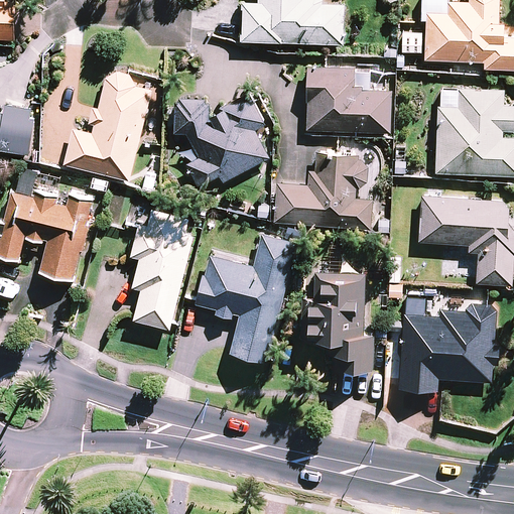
[(0,39),(13,40),(14,41),(15,3),(5,2),(5,0),(0,0),(0,39)]
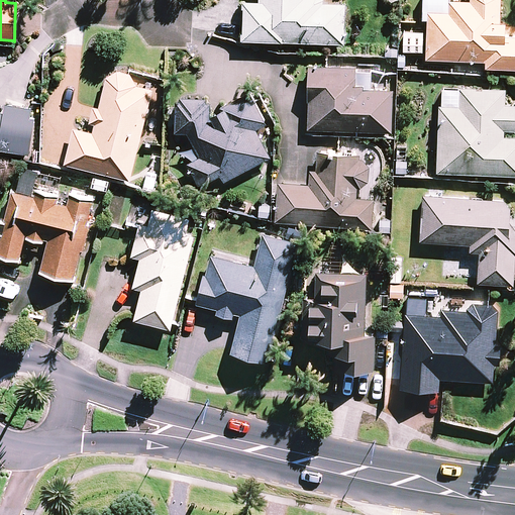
[(249,0),(250,3),(243,3),(242,42),(340,45),(341,7),(320,6),(320,0),(249,0)]
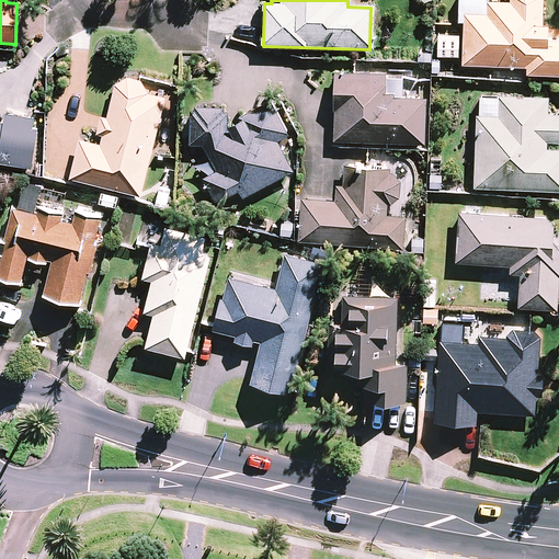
[(542,0),(505,0),(506,4),(487,3),(486,16),(464,15),(460,66),(525,69),(525,76),(558,77),(558,32),(540,32),(542,0)]
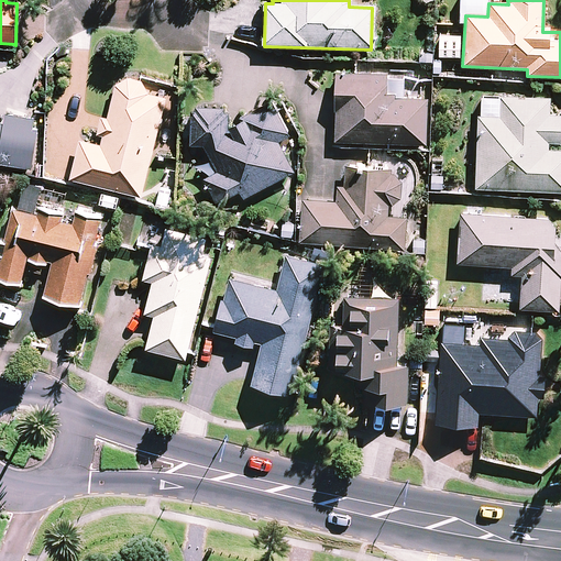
[(384,98),(385,78),(336,76),(333,142),(425,146),(427,100),(384,98)]
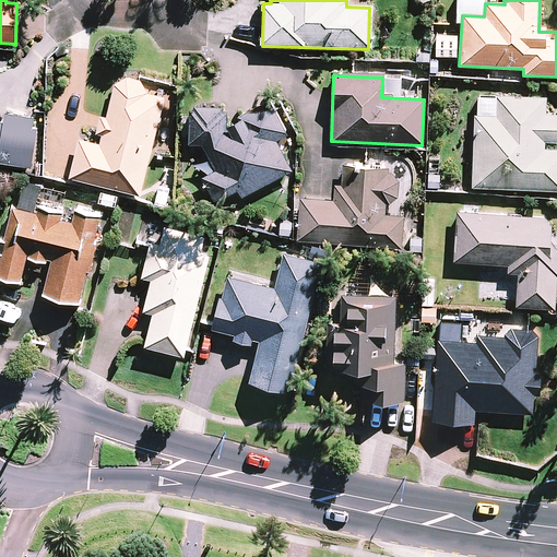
[(126,78),(114,86),(106,116),(99,114),(94,134),(102,137),(98,146),(78,141),(68,178),(139,197),(151,146),(164,150),(170,122),(158,119),(163,99),(146,95),(142,83),(126,78)]
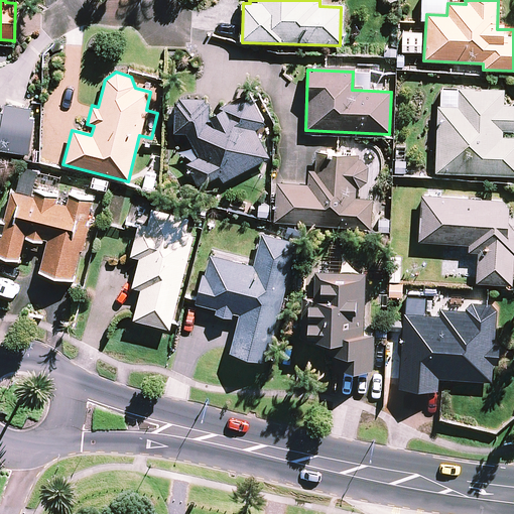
[(503,93),(438,90),(434,173),(513,176),(513,139),(501,139),(502,131),(513,132),(513,128),(513,107),(502,107),(503,93)]
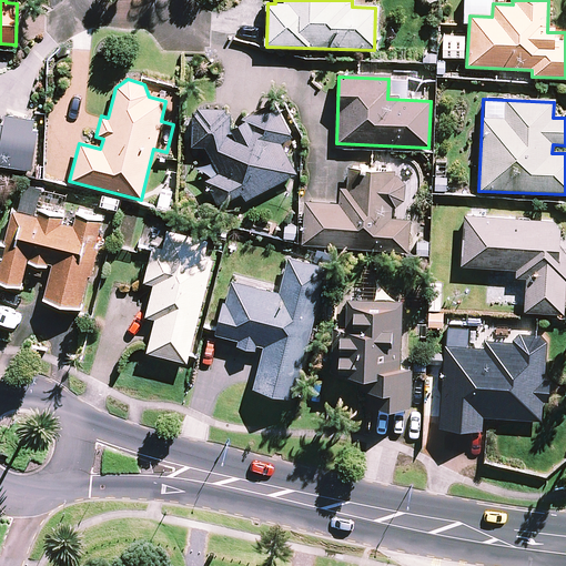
[(213,164),(202,170),(206,178),(202,180),(214,208),(224,202),(241,194),(244,200),(295,177),(280,143),(290,139),(273,104),(243,118),(245,122),(230,131),(229,131),(229,107),(198,107),(196,114),(193,114),(192,148),(205,148),(213,164)]
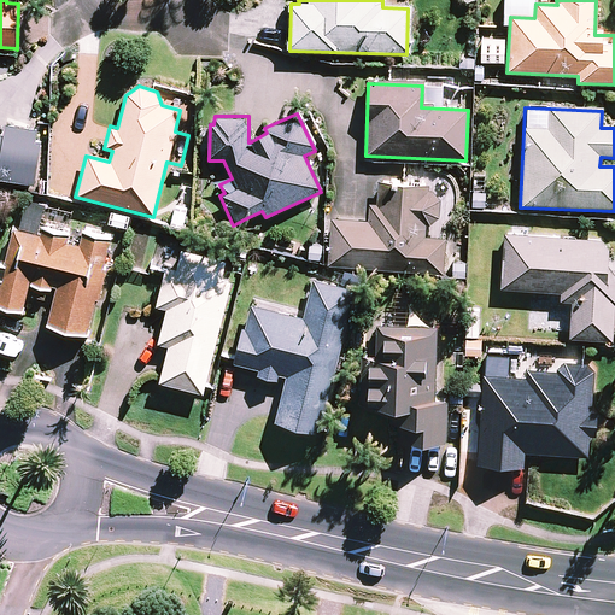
[(0,180),(34,186),(41,133),(3,127),(1,135),(0,135),(0,180)]
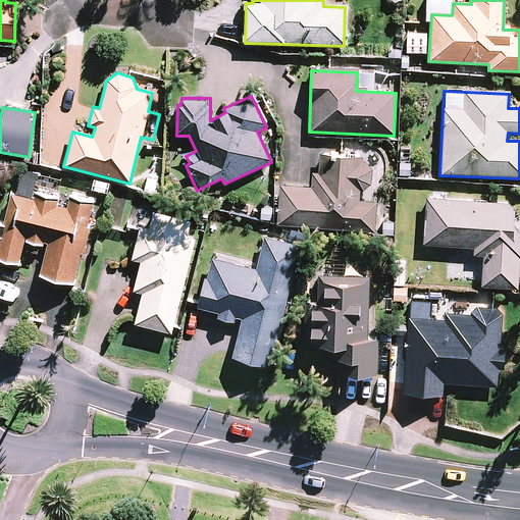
[(371,166),(362,159),(319,156),(318,172),(310,171),(309,189),(280,187),(277,225),(373,232),(375,202),(358,201),(359,192),(369,186),(371,166)]
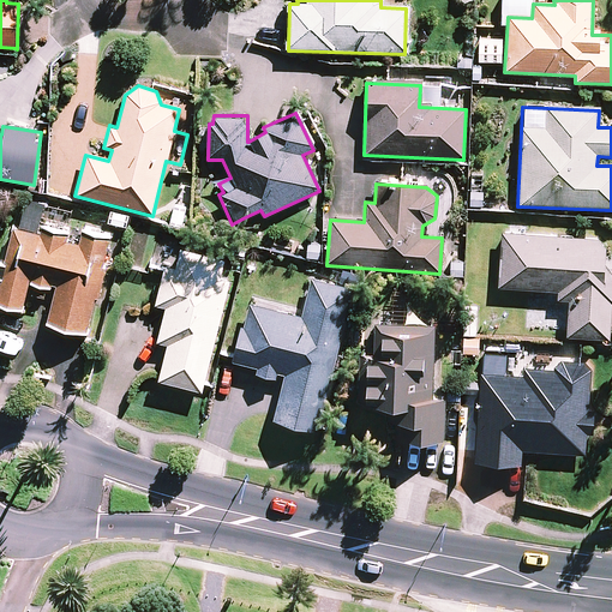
[(43,204),(28,199),(18,229),(35,234),(43,204)]
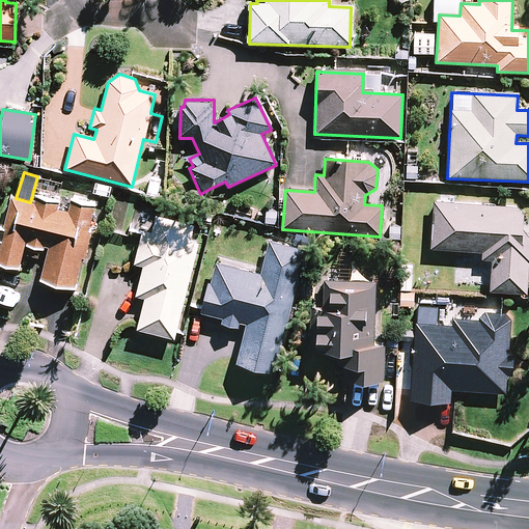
[(33,198),(31,204),(10,199),(0,243),(0,263),(19,269),(24,245),(48,250),(40,281),(74,289),(82,256),(86,257),(92,233),(89,233),(95,207),(71,201),(70,206),(33,198)]
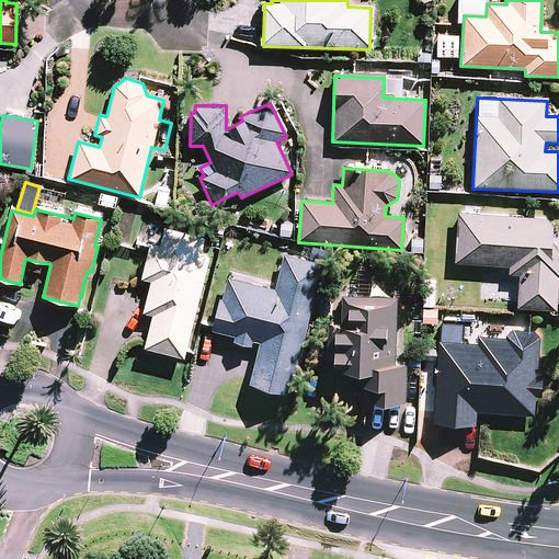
[(558,243),(551,235),(552,221),(458,214),(454,263),(509,267),(509,274),(520,275),(516,308),(556,311),(558,276),(558,243)]
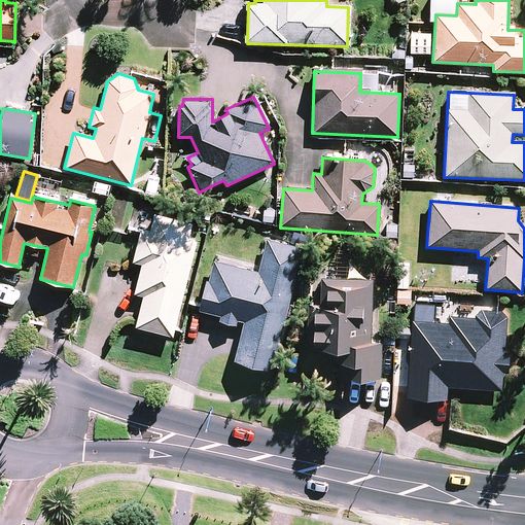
[(191,224),(154,215),(150,234),(141,232),(133,263),(142,265),(135,294),(144,296),(136,327),(172,337),(197,242),(187,240),(191,224)]
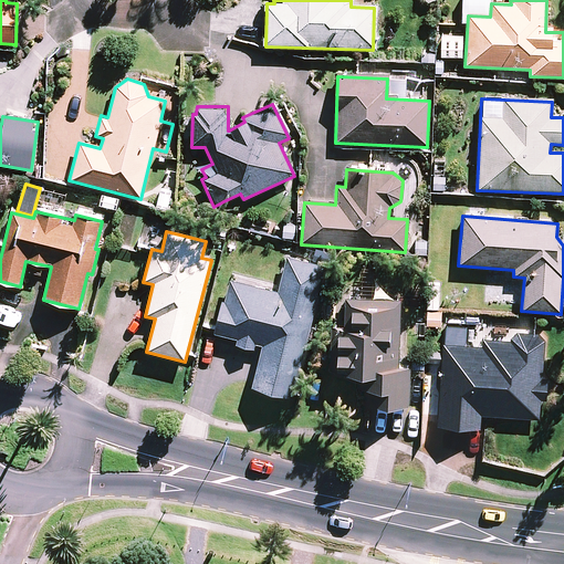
[(398,372),(401,301),(379,300),(345,299),(344,329),(332,327),(330,374),(354,375),(354,388),(366,388),(365,407),(416,409),(417,392),(406,392),(407,372),(398,372)]
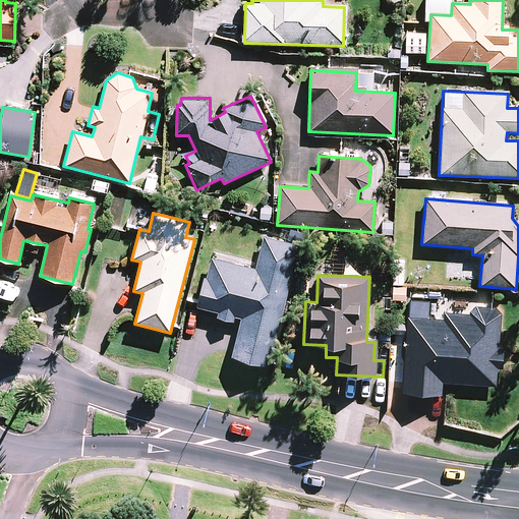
[(497,386),(498,369),(504,370),(505,347),(499,347),(501,309),(471,307),(470,315),(443,313),(443,320),(407,318),(403,394),(441,396),(442,383),(497,386)]
